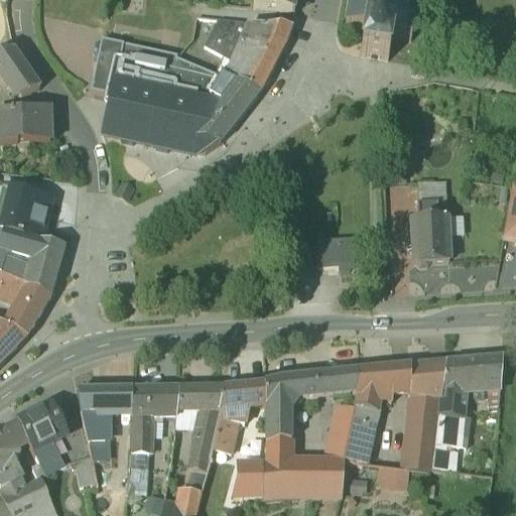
[(251,0),(250,6),(294,15),(296,0),(251,0)]
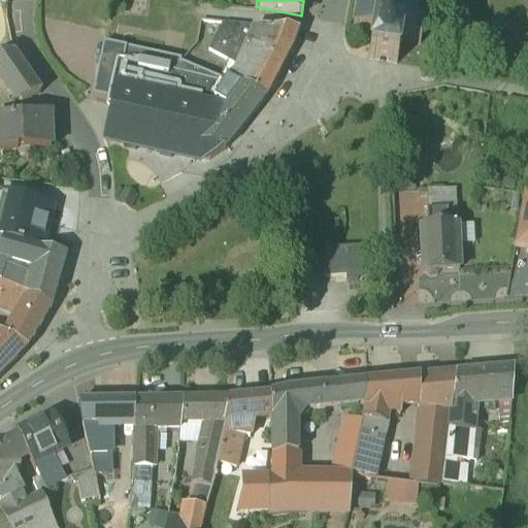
[(357,0),(353,30),(372,33),(368,57),(396,61),(400,39),(420,42),(427,0),(357,0)]
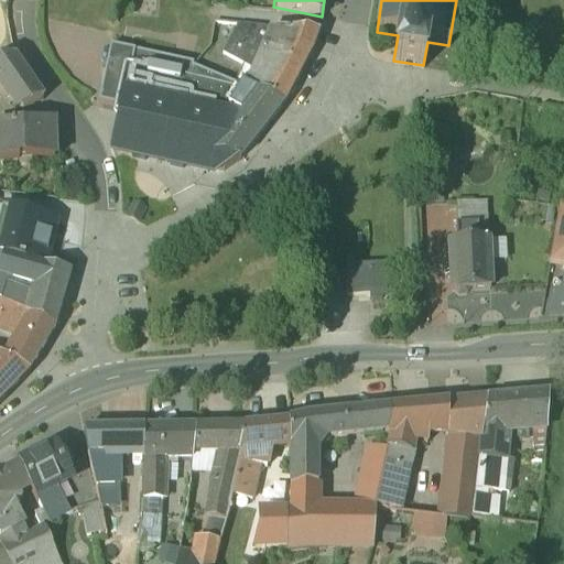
[(239,21),(223,50),(250,66),(245,80),(282,100),(283,101),(312,50),(318,32),(239,21)]
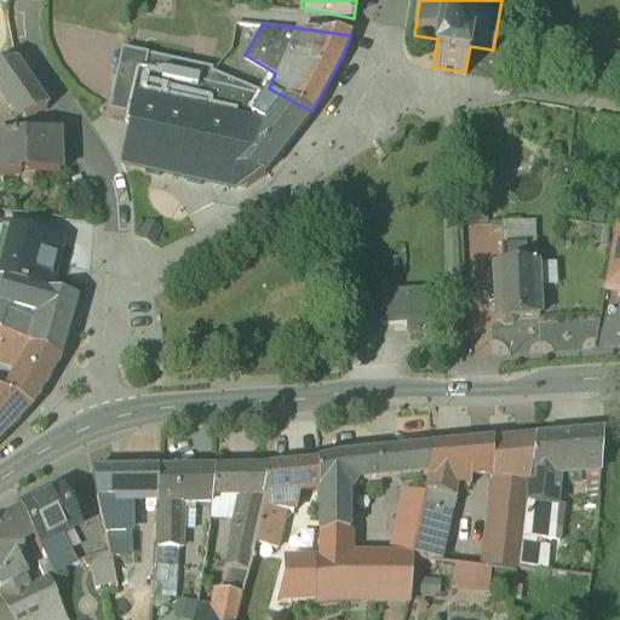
[(310,110),(269,89),(268,92),(189,61),(120,46),(105,108),(131,115),(120,161),(244,188),(264,171),(288,139),(310,110)]
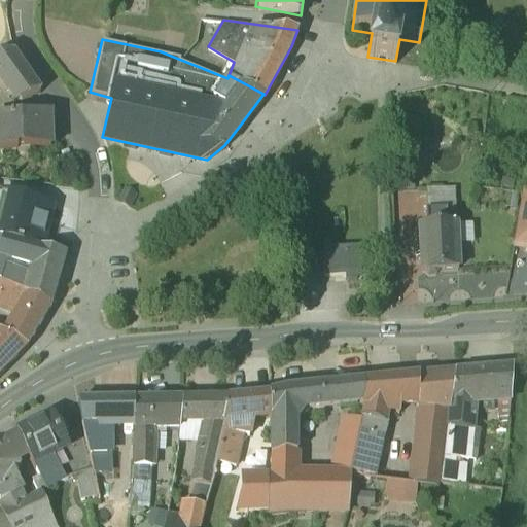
[(40,85),(14,47),(0,50),(0,73),(13,94),(19,90),(22,95),(40,85)]
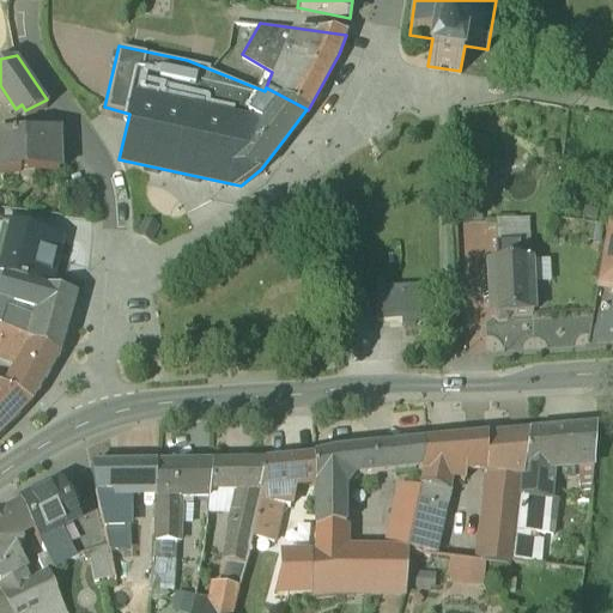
[(56,125),(26,128),(0,128),(0,167),(22,168),(22,165),(58,164),(56,125)]
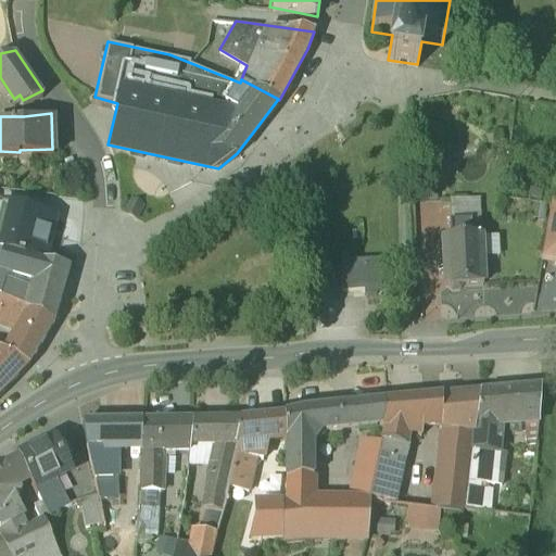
[(451,197),(452,216),(472,215),(471,196),(451,197)]
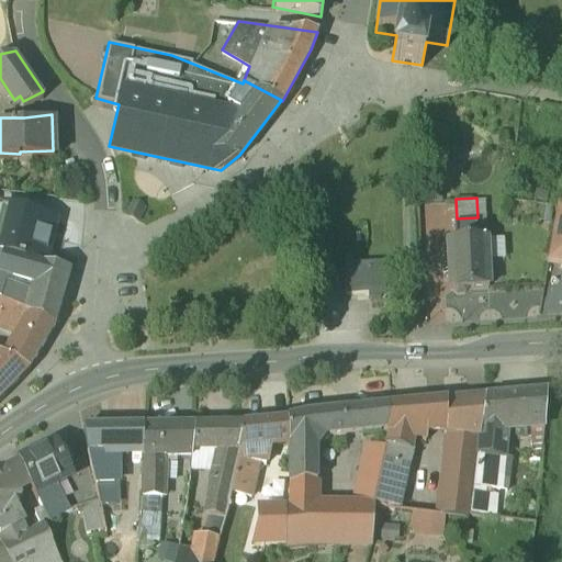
[(56,210),(12,200),(8,217),(2,220),(0,221),(0,246),(3,247),(22,251),(45,257),(56,210)]
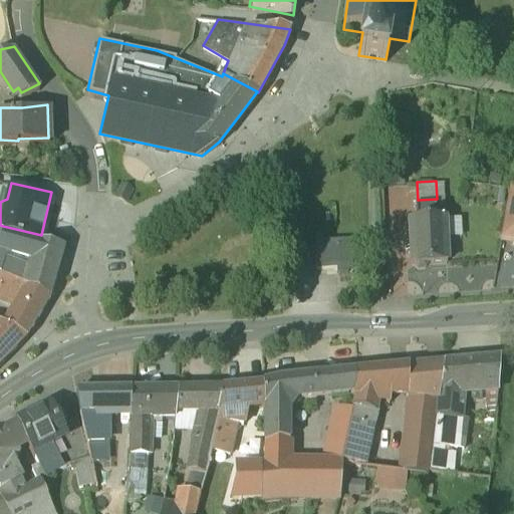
[(513,189),(509,188),(501,236),(513,237),(513,189)]
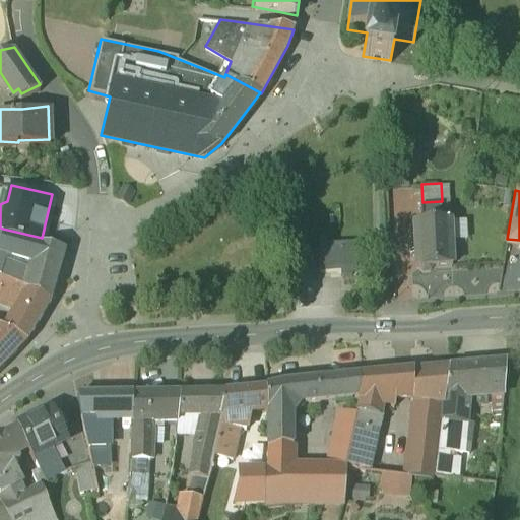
[(442,201),(423,202),(424,219),(415,219),(416,239),(410,240),(410,249),(416,248),(417,264),(419,264),(424,268),(430,267),(434,263),(454,262),(451,217),(449,217),(443,217),(442,205),(442,201)]
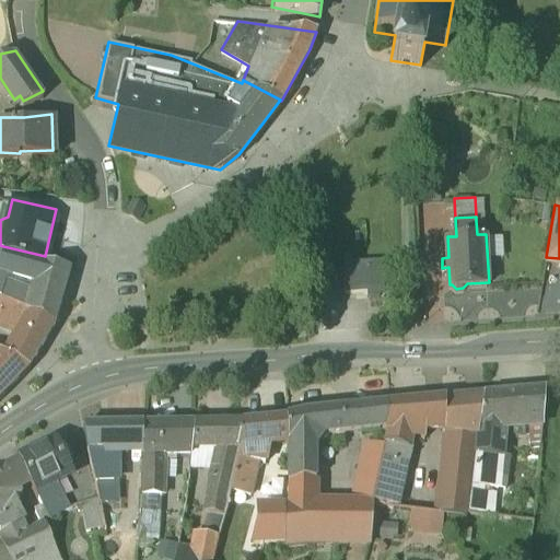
[(3,246),(0,256),(0,265),(7,267),(16,270),(22,251),(3,246)]
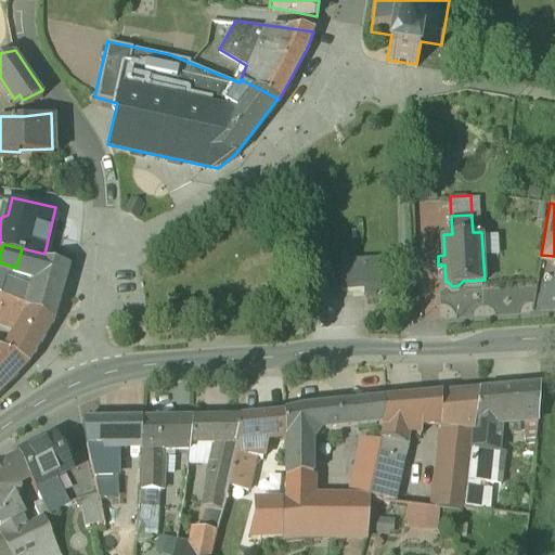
[(44,254),(22,248),(16,268),(34,272),(29,285),(12,279),(0,289),(55,312),(69,260),(44,254)]
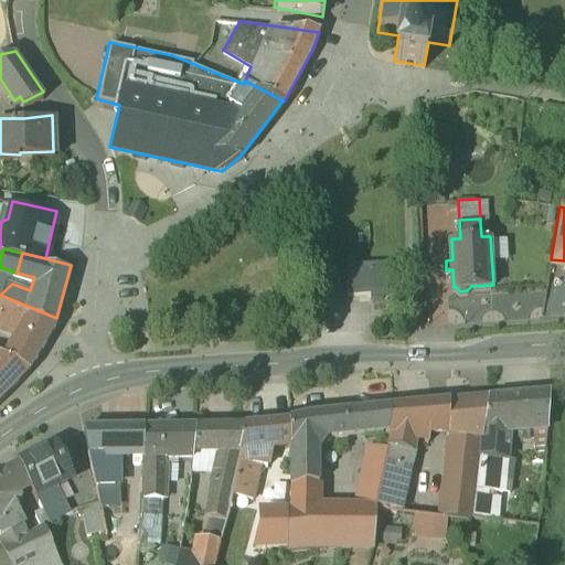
[(386,259),(347,263),(348,292),(371,291),(371,296),(383,295),(383,290),(387,290),(386,259)]
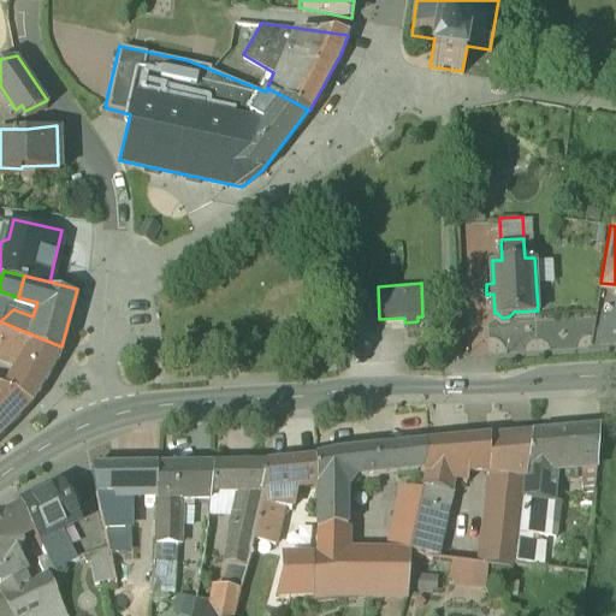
[(61,347),(0,321),(0,348),(22,357),(7,381),(7,383),(33,396),(61,347)]
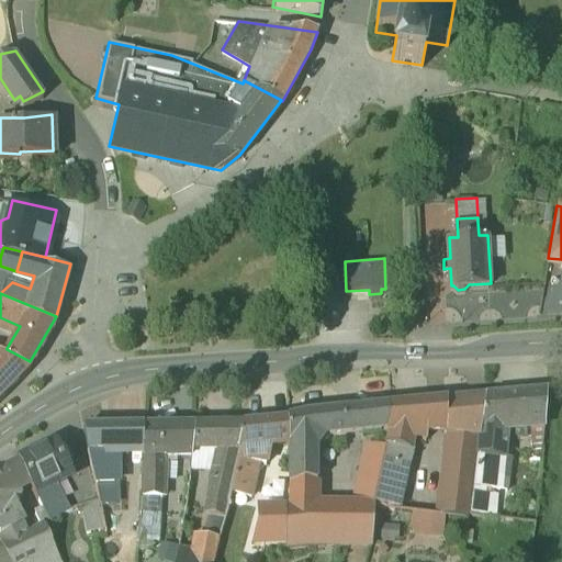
[(0,359),(20,370),(30,361),(7,349),(7,348),(0,345),(0,359)]
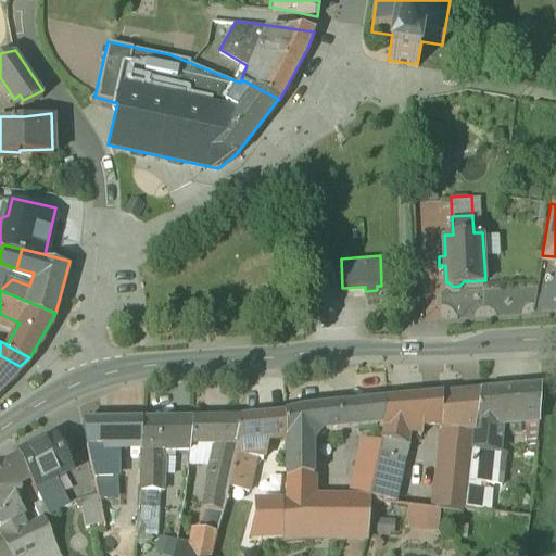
[(0,355),(0,387),(20,366),(0,355)]
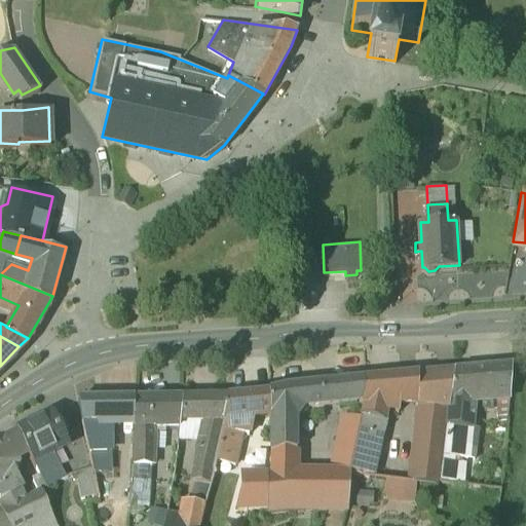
[(512,364),(454,369),(450,401),(449,401),(449,406),(447,421),(466,423),(468,397),(510,395),(512,364)]
